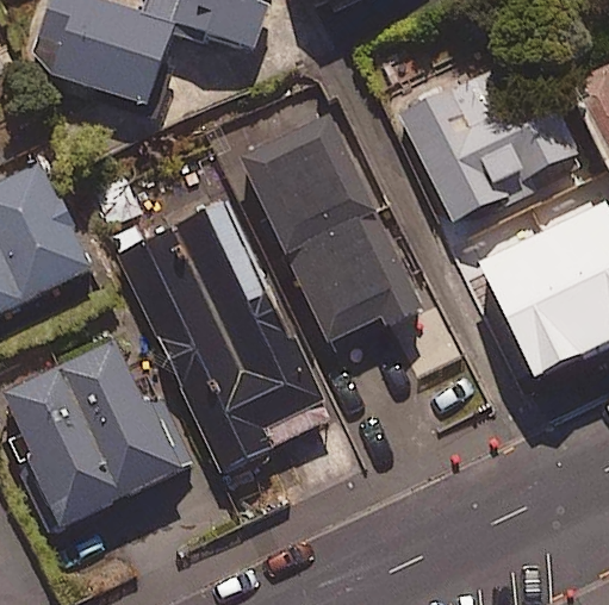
[(174,22),(254,49),(271,0),(145,0),(142,11),(109,0),(51,0),(30,63),(147,103),(174,22)]
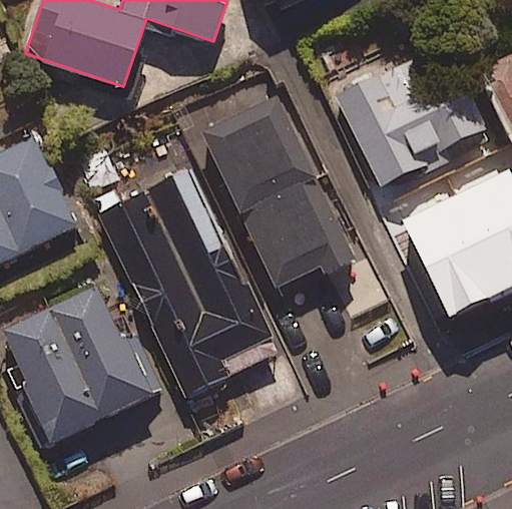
[(378,185),(426,163),(430,172),(457,159),(453,150),(488,134),(445,42),(335,93),(378,185)]
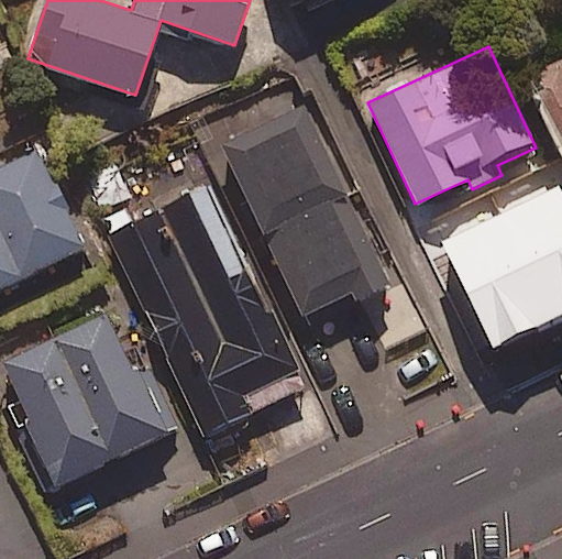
[(561,86),(533,101),(561,157),(561,86)]
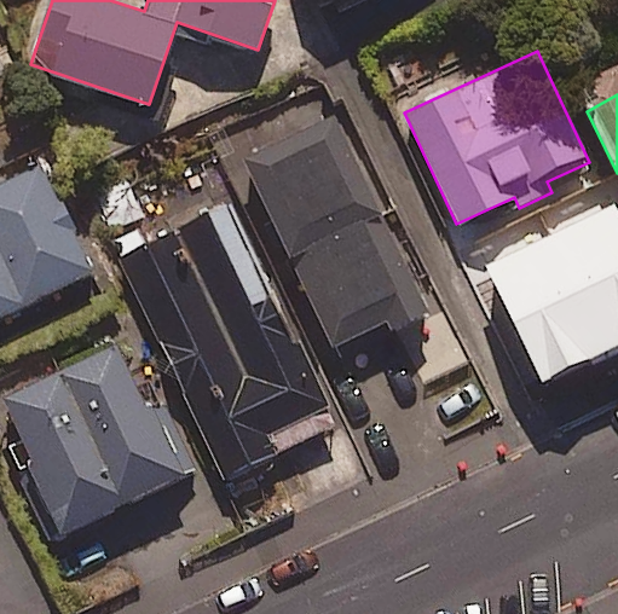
[(423,305),(335,116),(248,156),(338,345),(423,305)]
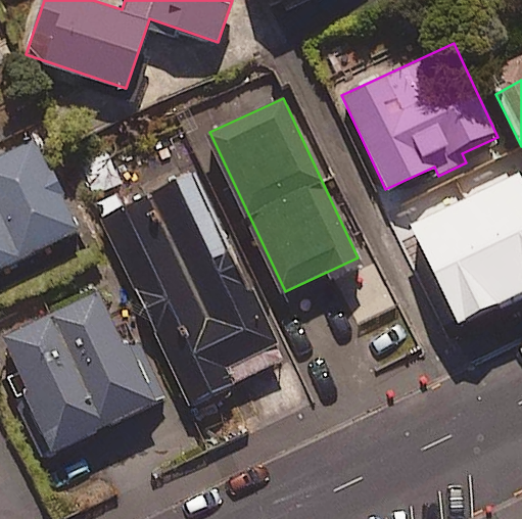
[(0,267),(79,229),(36,139),(0,156),(0,267)]
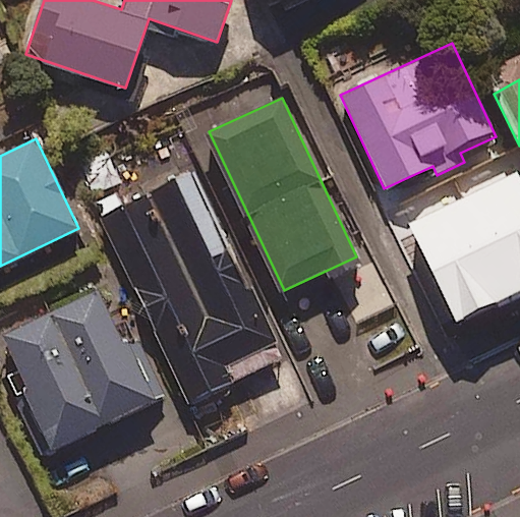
[(194,172),(113,209),(196,398),(279,362),(194,172)]
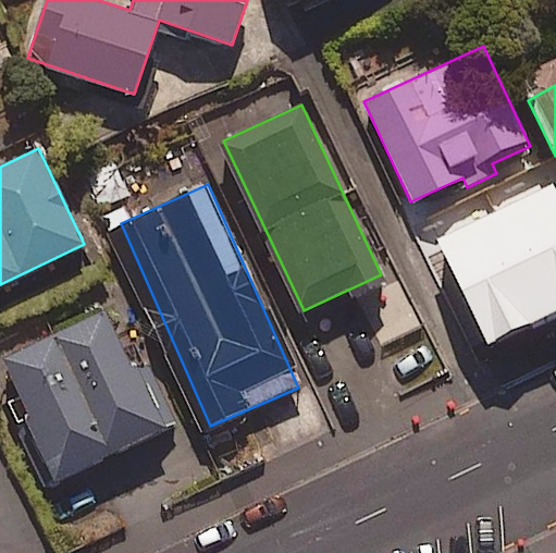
[(555,230),(541,238),(555,266),(555,230)]
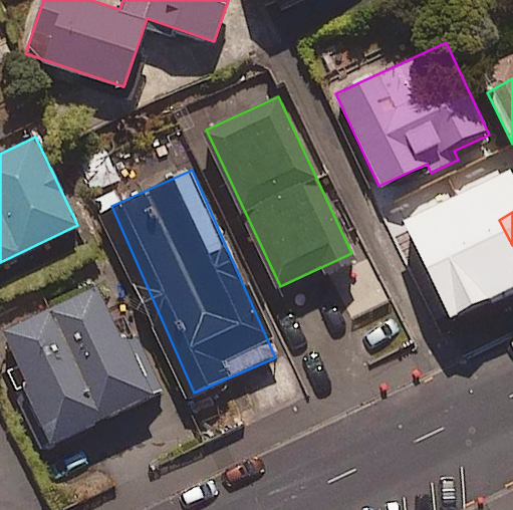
[(142,334),(125,342),(97,286),(4,332),(28,381),(19,387),(48,446),(168,386),(142,334)]
